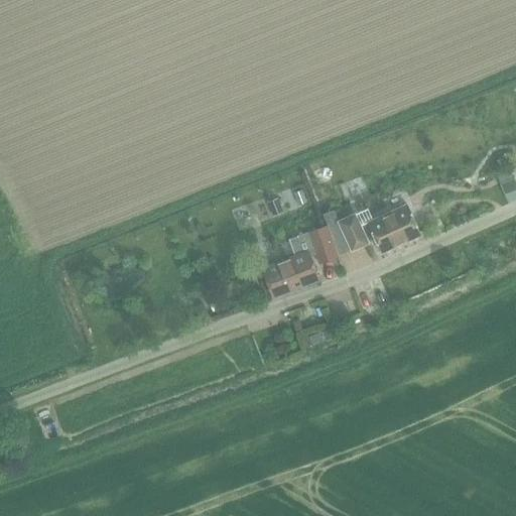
[(301,190),(293,194),(298,206),(305,203),(301,190)]
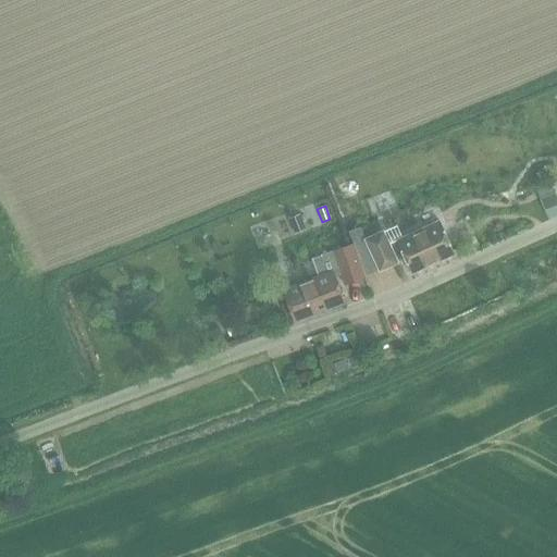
[(299,214),(288,218),(294,233),(305,229),(299,214)]
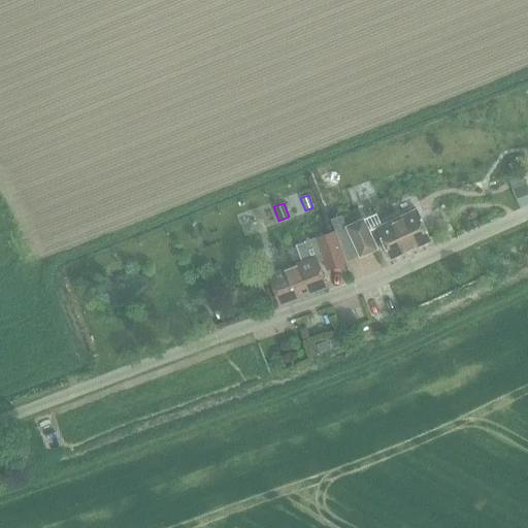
[(363,219),(345,226),(360,257),(376,249),(375,248),(384,243),(390,258),(402,253),(402,252),(413,246),(414,248),(430,240),(416,209),(376,228),(376,229),(369,232),(363,219)]
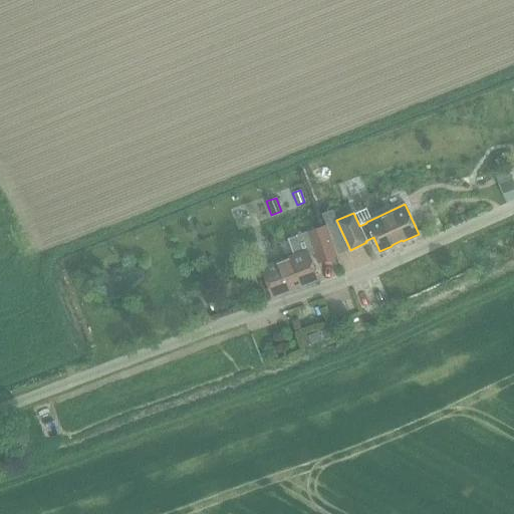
[(261,269),(264,276),(271,295),(316,278),(308,255),(314,253),(317,262),(336,255),(324,225),(306,232),(287,239),(294,256),(261,269)]
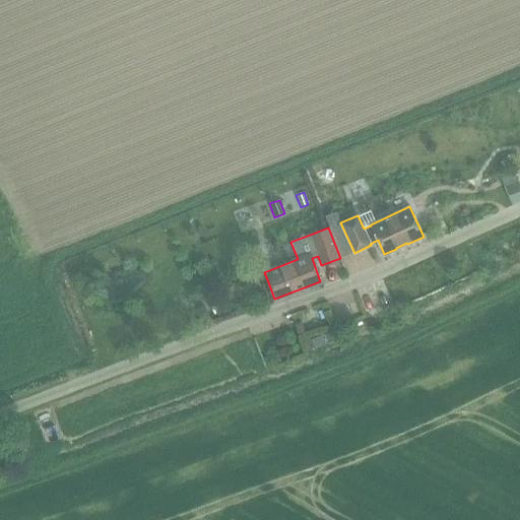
[(336,339),(332,330),(323,334),(327,342),(336,339)]
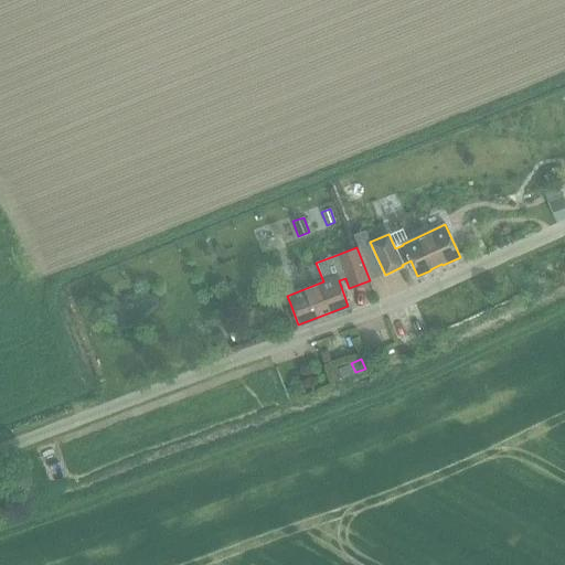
[(354,373),(350,363),(338,368),(336,363),(328,366),(333,381),(354,373)]
